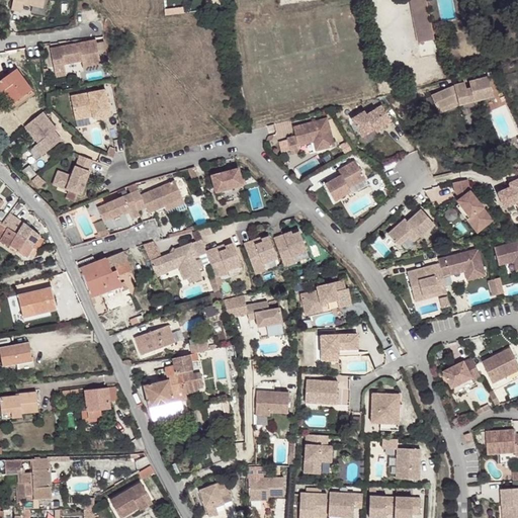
[(44,0),(13,0),(11,10),(21,12),(23,4),(42,8),(44,0)]
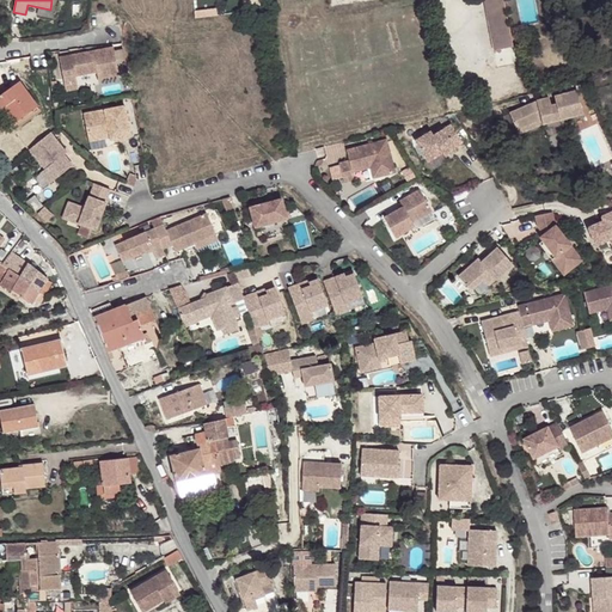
[(503,0),(483,0),(494,50),(513,47),(503,0)]
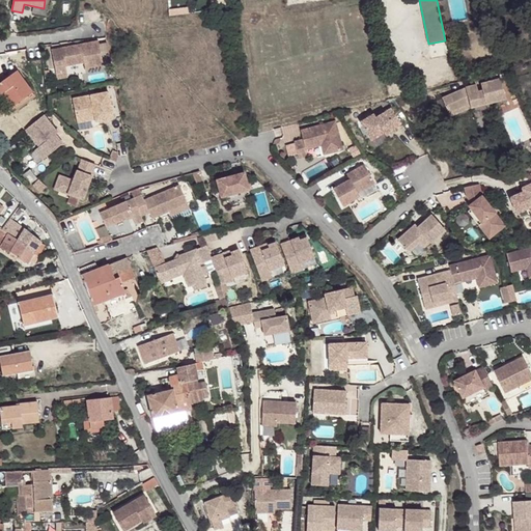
[(99,40),(52,50),(55,68),(65,66),(84,62),(85,68),(103,65),(99,40)]
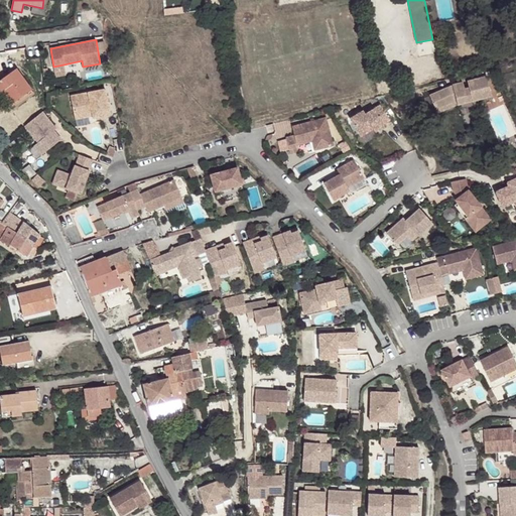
[(16,69),(0,80),(0,92),(3,90),(12,103),(31,90),(16,69)]
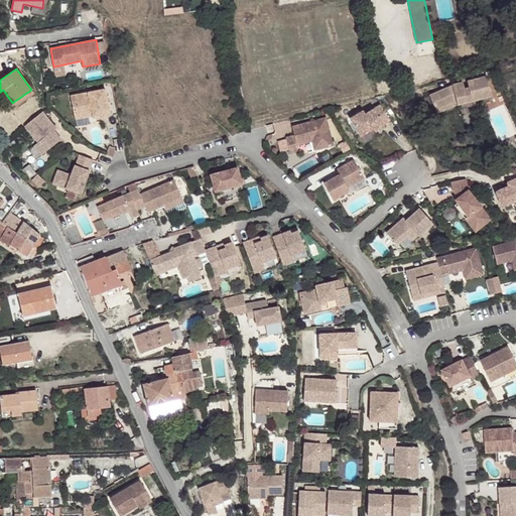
[(435,110),(457,101),(458,105),(472,101),(477,100),(492,96),(487,76),(467,81),(469,87),(464,89),(463,82),(455,85),(456,89),(450,91),(448,87),(429,95),(429,96),(435,110)]
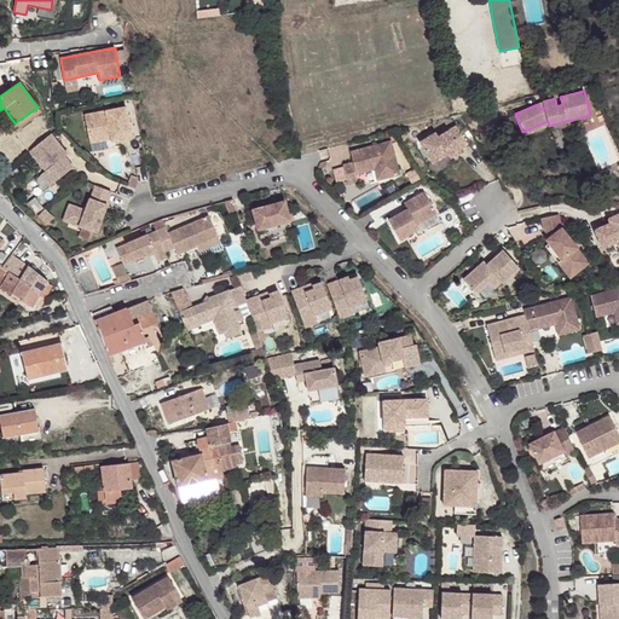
[(85,115),(90,139),(110,134),(111,139),(111,142),(132,138),(126,106),(85,115)]
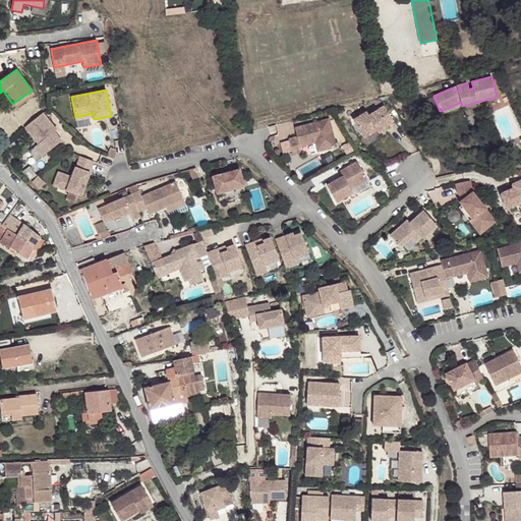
[(3,91),(0,93),(0,94),(9,107),(12,104),(3,91)]
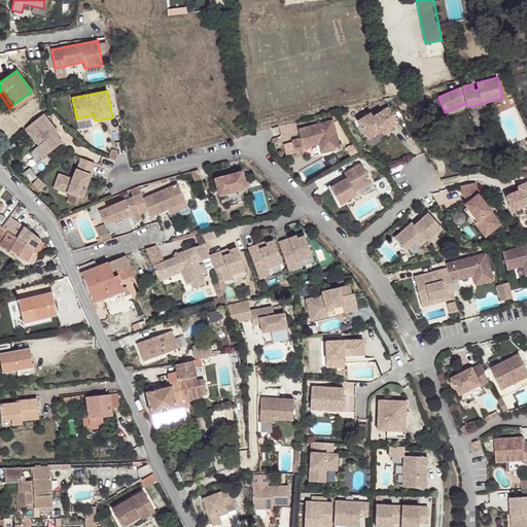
[(32,92),(12,105),(16,109),(35,96),(32,92)]
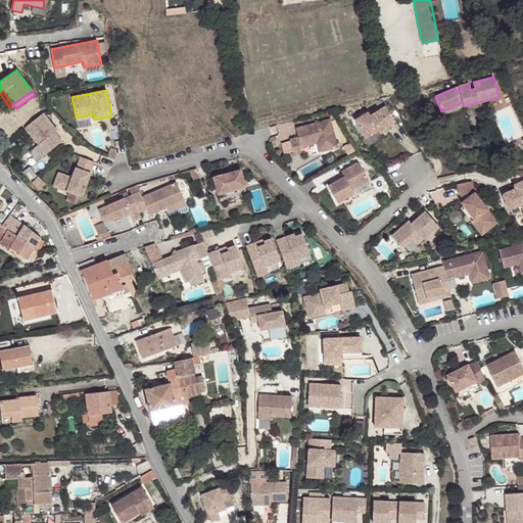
[(441,111),(435,97),(430,100),(435,113),(441,111)]
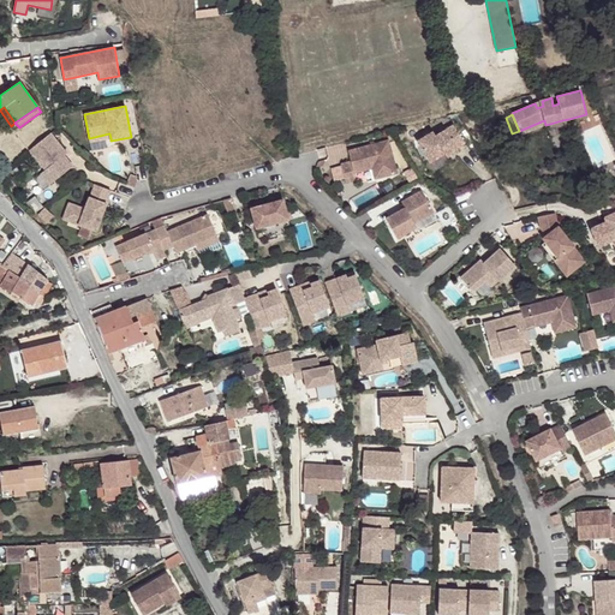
[(544,120),(519,131),(521,135),(545,125),(544,120)]
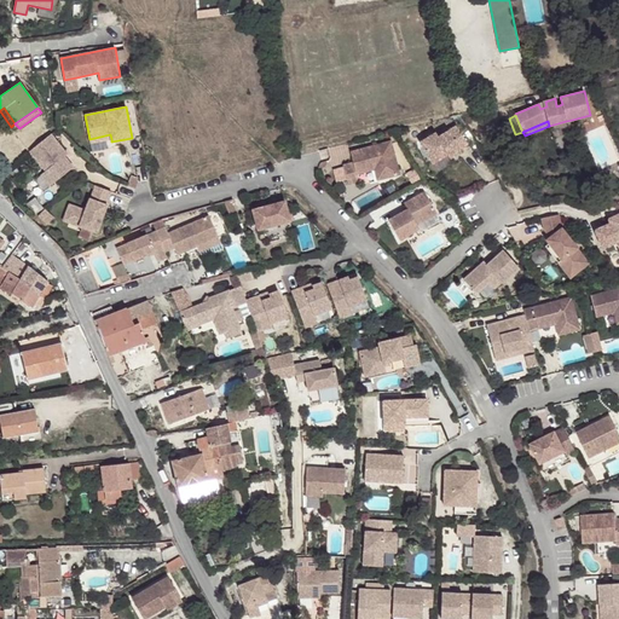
[(435,133),(420,143),(432,163),(447,155),(450,158),(461,152),(460,150),(468,144),(457,126),(438,137),(435,133)]
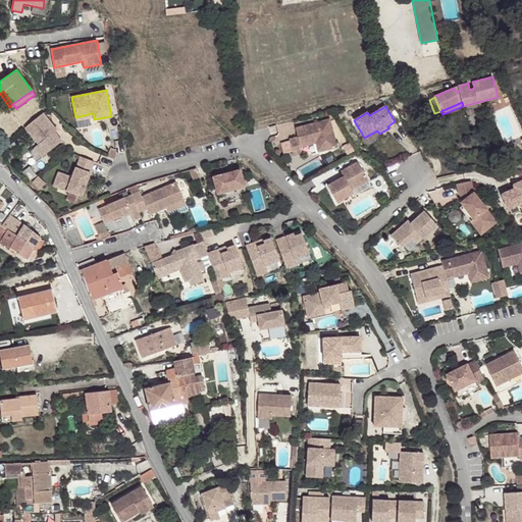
[(43,113),(24,127),(38,145),(34,148),(41,157),(62,141),(54,132),(53,132),(51,128),(54,126),(43,113)]
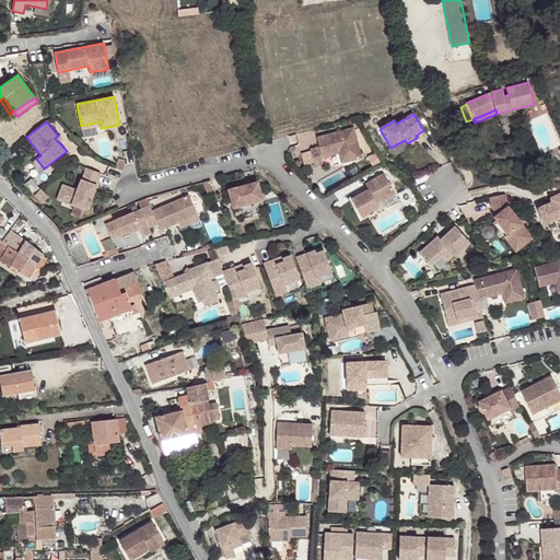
[(353,128),(317,137),(319,147),(311,149),(315,167),(325,164),(323,158),(345,152),(347,162),(362,158),(353,128)]
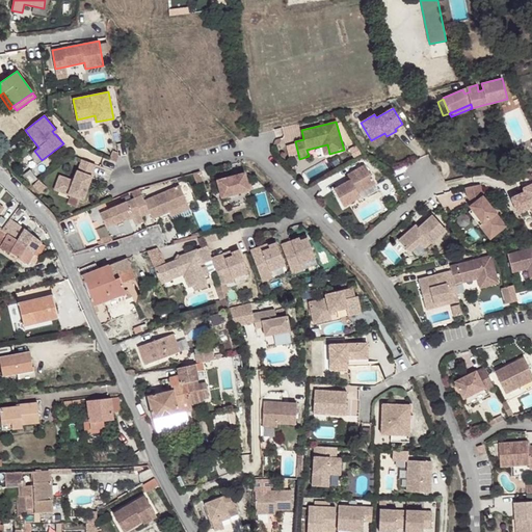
[(327,144),(321,147),(323,155),(329,154),(327,144)]
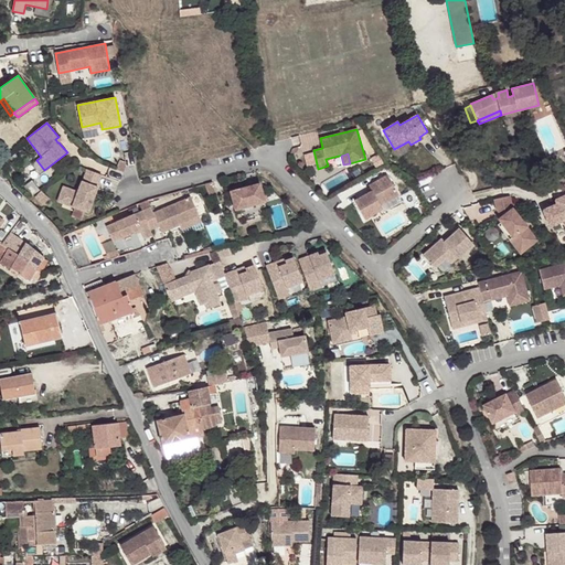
[(119,160),(116,168),(124,171),(126,166),(126,162),(119,160)]
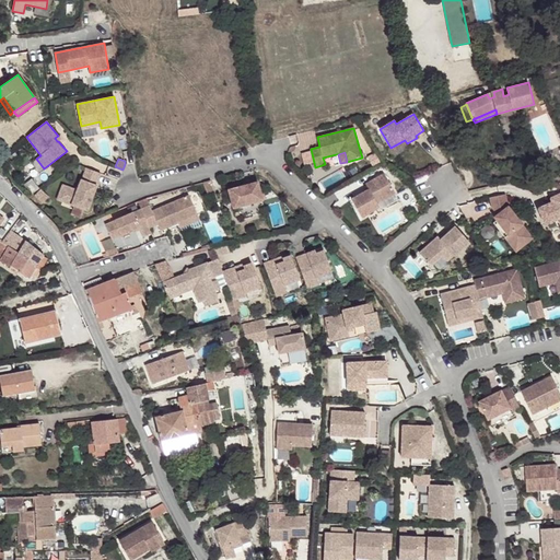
[(101,173),(86,167),(81,181),(81,179),(77,190),(62,185),(57,199),(88,211),(96,186),(95,186),(101,173)]
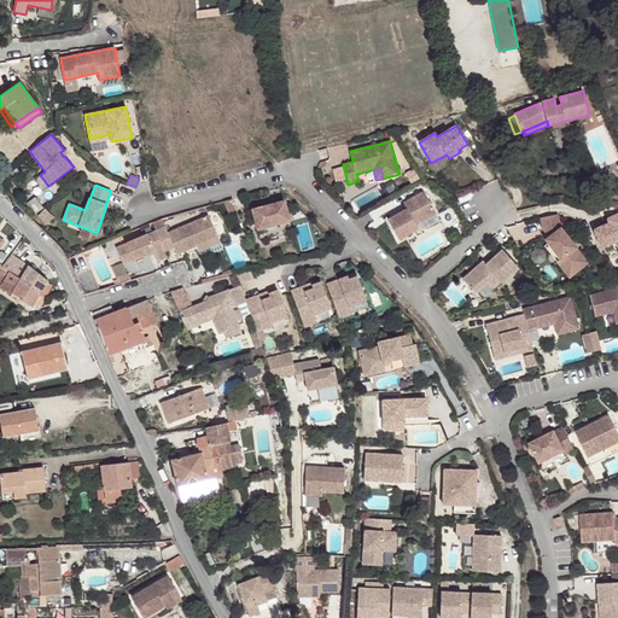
[(403,203),(404,204),(407,203),(409,208),(407,209),(388,220),(398,240),(419,228),(415,223),(436,213),(424,192),(403,203)]
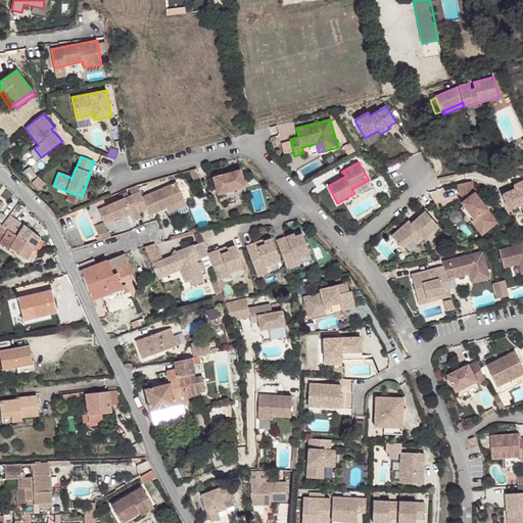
[(30,167),(21,173),(30,181),(37,176),(30,167)]
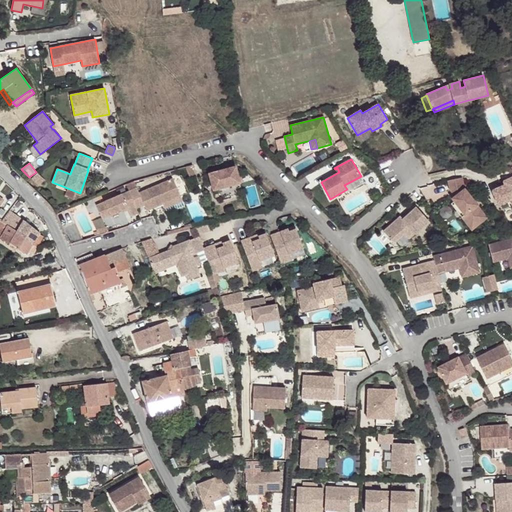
[(192,165),(186,167),(190,176),(196,174),(192,165)]
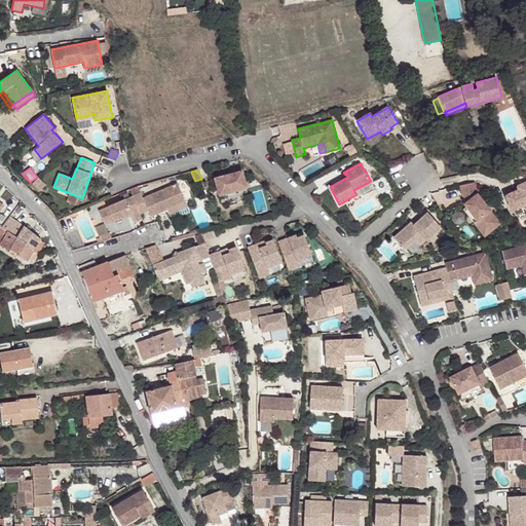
[(241,171),(215,179),(219,195),(247,188),(245,180),(241,171)]
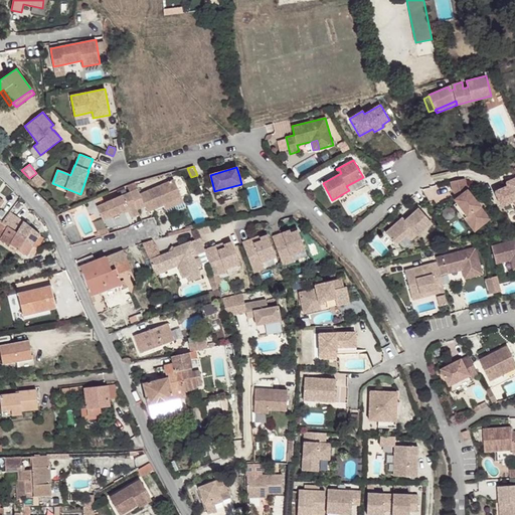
[(37,174),(31,180),(39,187),(44,181),(37,174)]
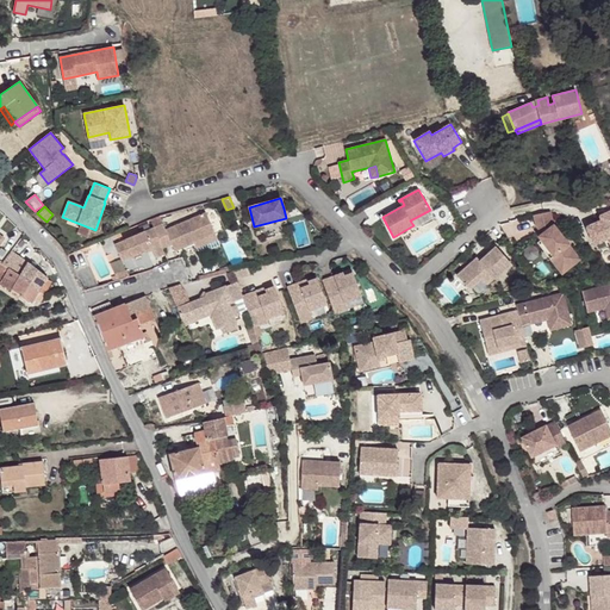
[(549,211),(534,215),(535,226),(541,234),(543,237),(540,240),(559,263),(574,253),(552,224),(549,211)]
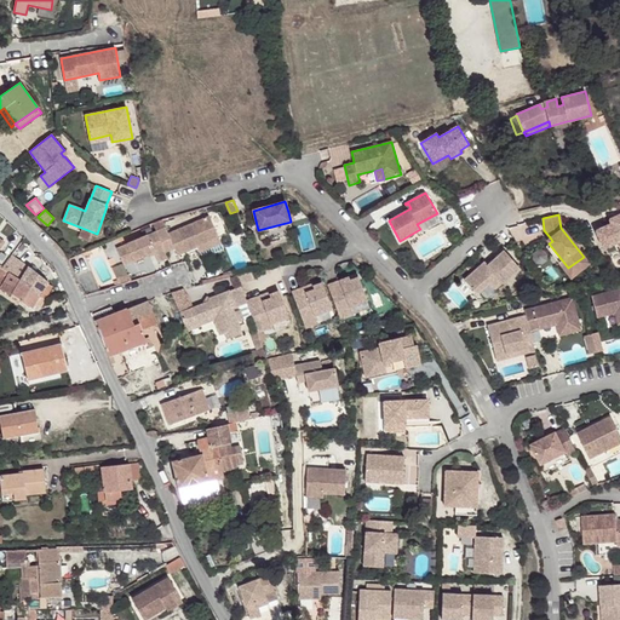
[(619,214),(609,219),(610,224),(596,230),(603,248),(619,241),(619,244),(619,214)]
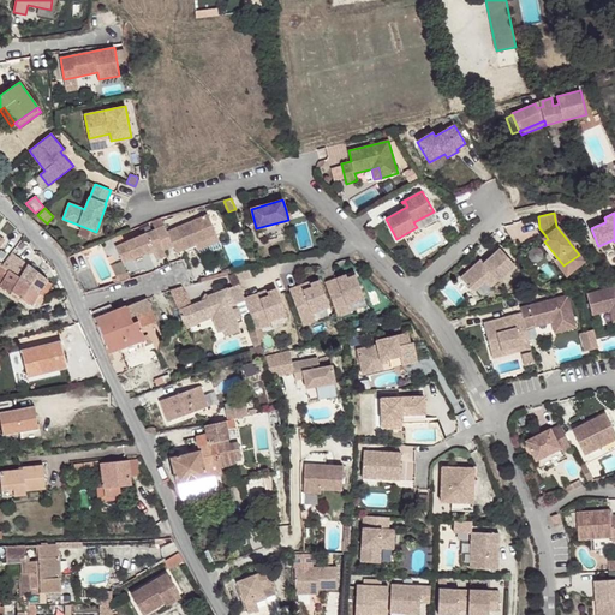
[(142,236),(115,246),(123,263),(153,250),(157,260),(166,256),(163,250),(173,246),(177,254),(196,245),(216,236),(208,214),(167,232),(163,226),(155,230),(149,232),(142,236)]
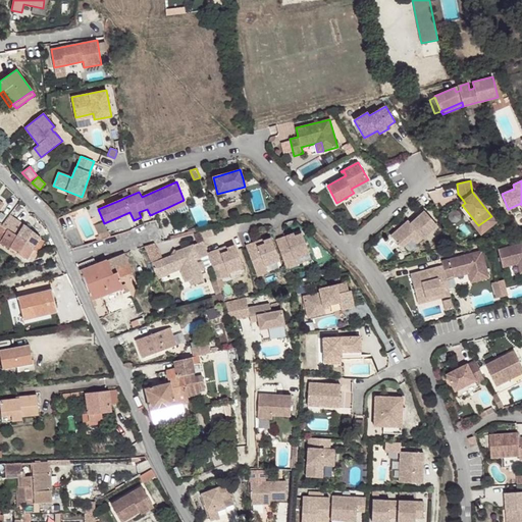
[(136,185),(128,188),(132,195),(139,192),(136,185)]
